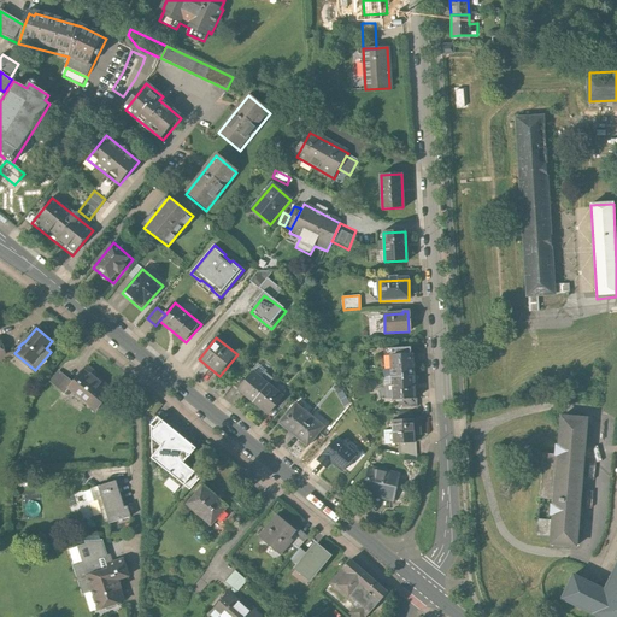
[(391,354),(392,377),(413,376),(412,353),(391,354)]
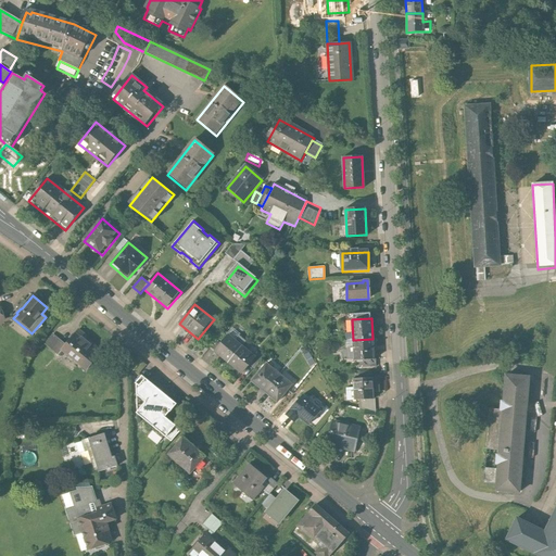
[(102,352),(77,332),(66,346),(62,351),(87,370),(102,352)]
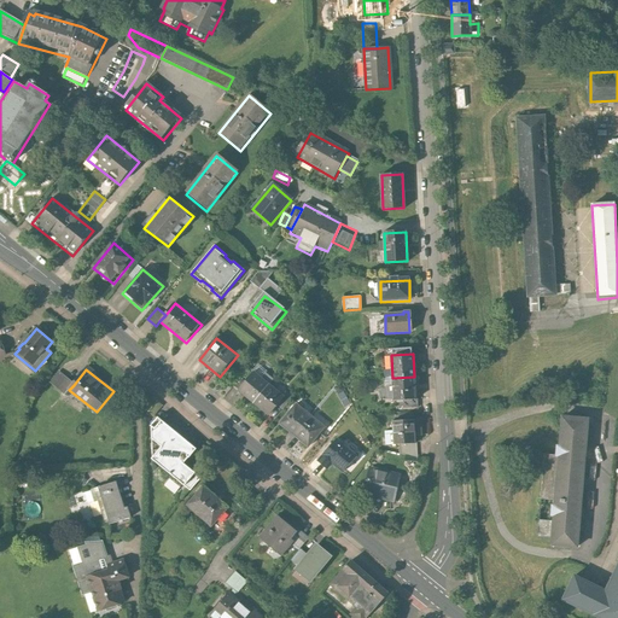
[(269,384),(252,372),(237,391),(254,404),(269,384)]
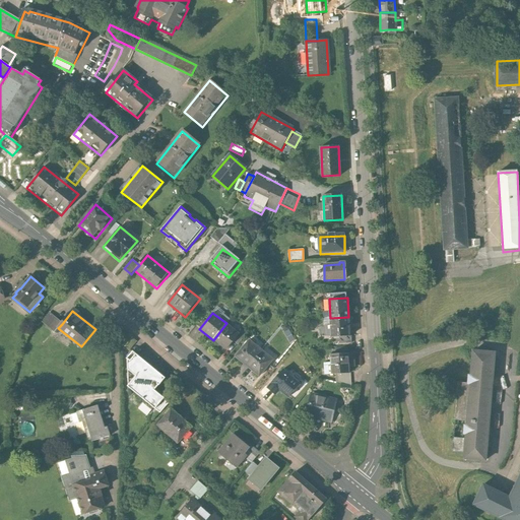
[(58,328),(62,324),(50,314),(42,322),(54,332),(58,328)]
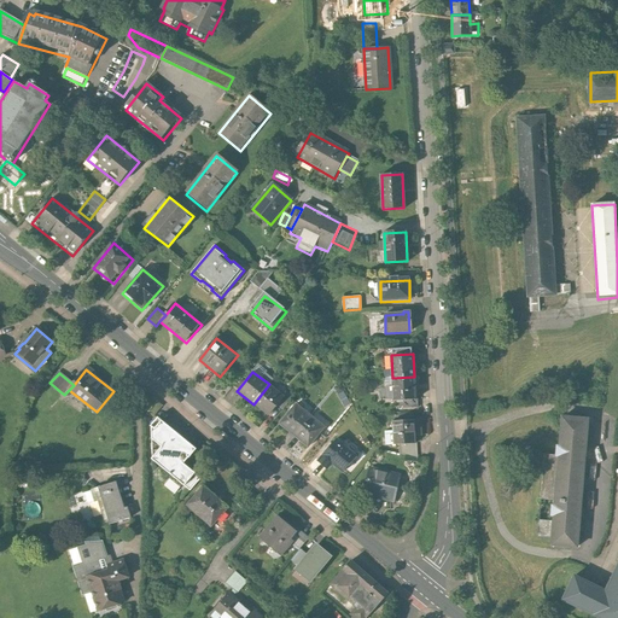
[(392,378),(394,400),(415,398),(414,377),(392,378)]
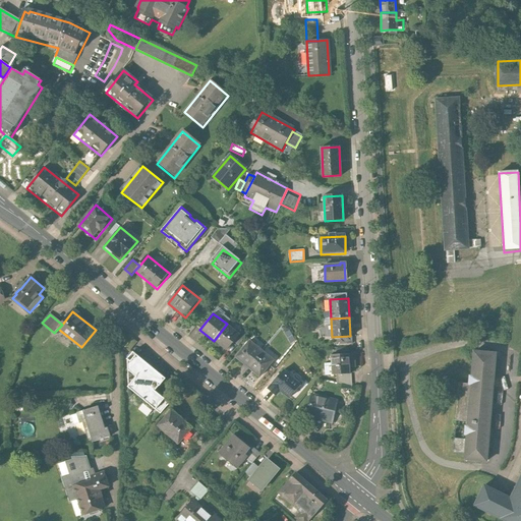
[(240,335),(227,324),(214,341),(227,352),(240,335)]
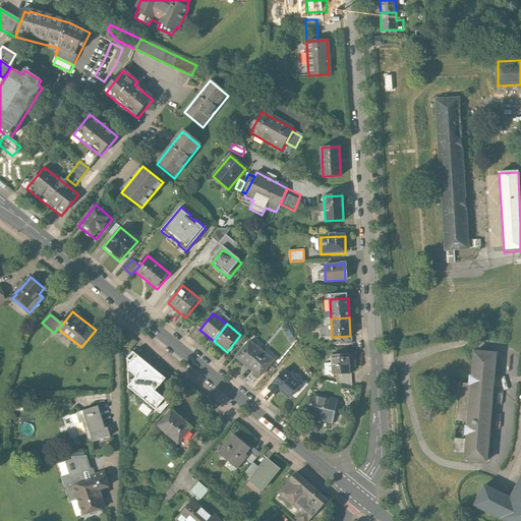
[(261,350),(248,340),(234,359),(246,368),(261,350)]
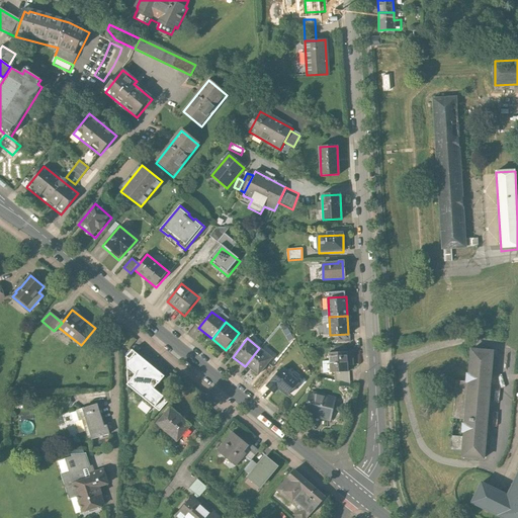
[(272,358),(259,348),(245,366),(257,376),(272,358)]
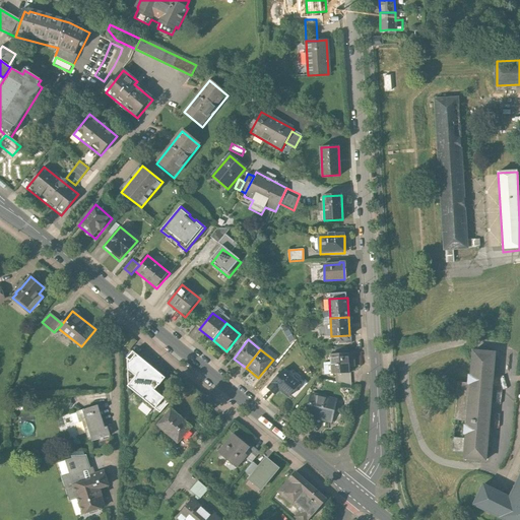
[(166,379),(133,351),(127,359),(128,387),(161,414),(169,403),(155,391),(166,379)]
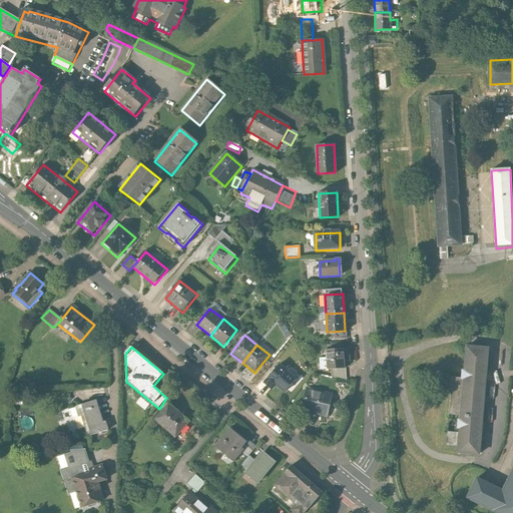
[(331,350),(327,350),(328,371),(332,371),(346,370),(346,349),(343,349),(331,350)]
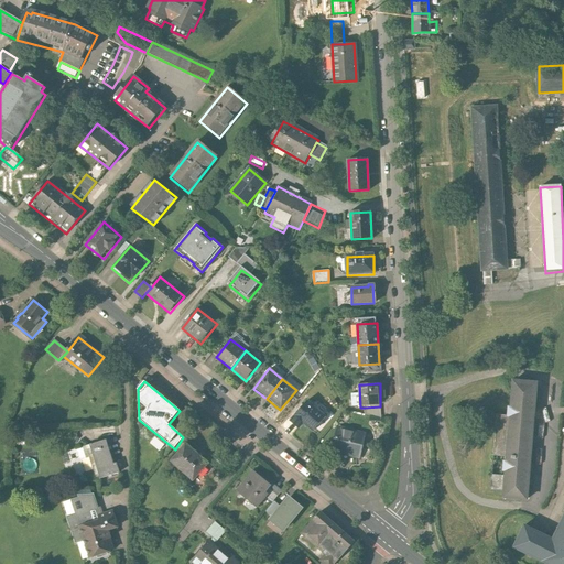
[(300,429),(303,424),(314,433),(327,418),(306,401),(290,421),(300,429)]
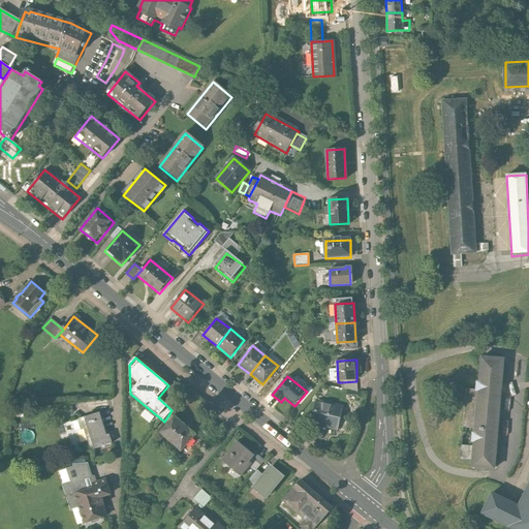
[(356,392),(356,381),(342,382),(342,389),(356,392)]
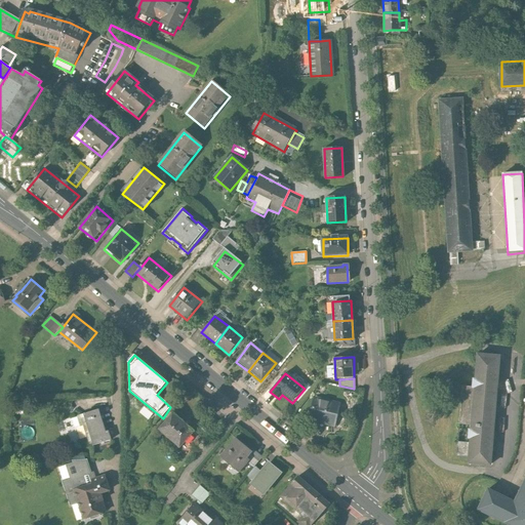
[(340,402),(314,397),(309,422),(335,428),(340,402)]
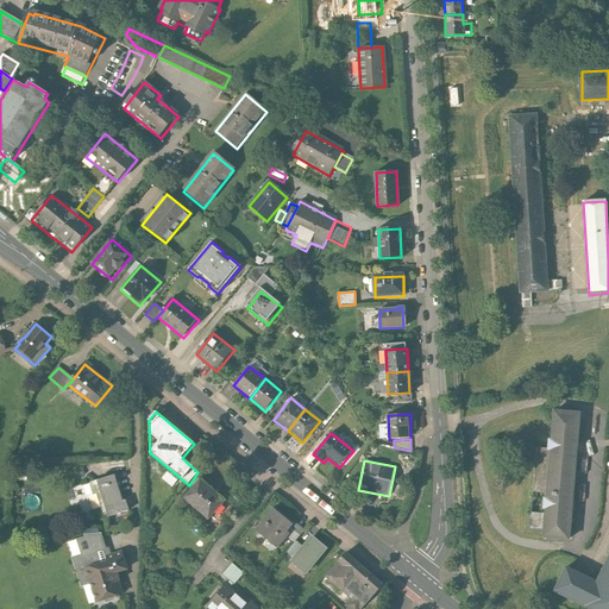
[(114,476),(90,484),(93,495),(98,494),(105,518),(130,510),(126,501),(123,502),(114,476)]
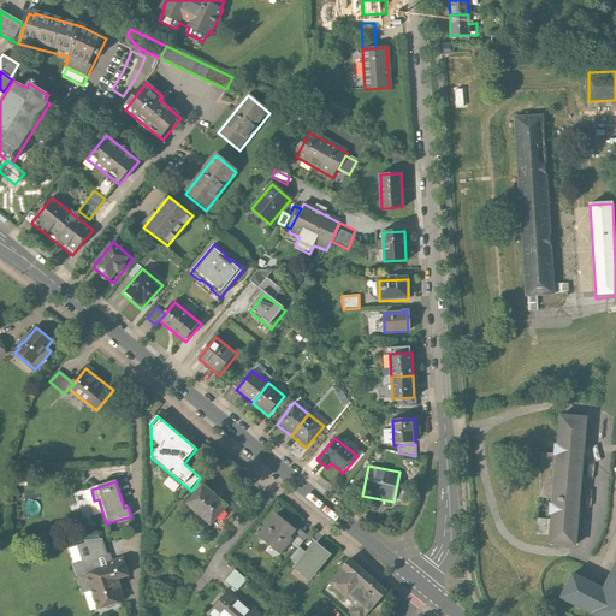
[(227,507),(203,485),(187,505),(211,526),(227,507)]
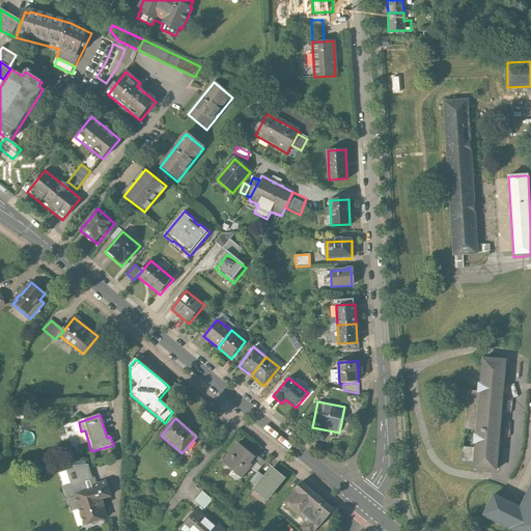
[(20,425),(21,446),(37,446),(36,424),(20,425)]
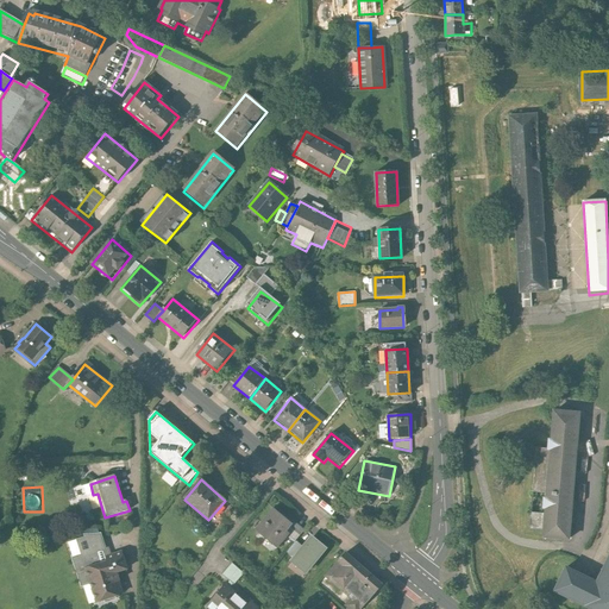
[(299,521),(275,502),(256,525),(281,544),(299,521)]
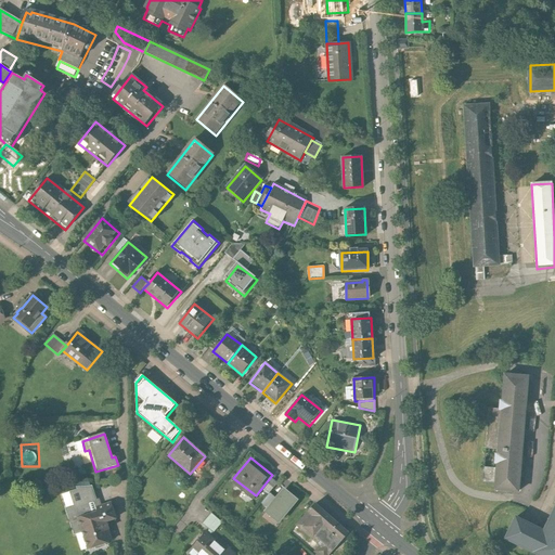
[(300,495),(285,483),(265,507),(280,520),(300,495)]
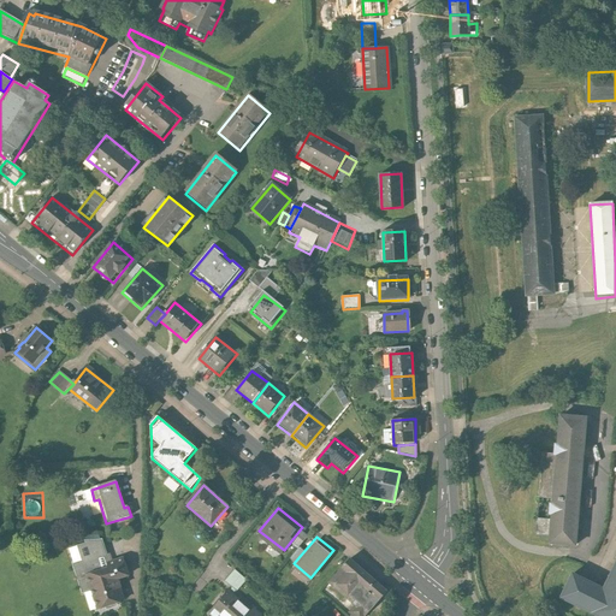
[(93,588),(99,608),(123,600),(116,579),(129,575),(123,558),(110,563),(101,540),(84,540),(87,545),(78,548),(83,562),(76,566),(84,591),(93,588)]
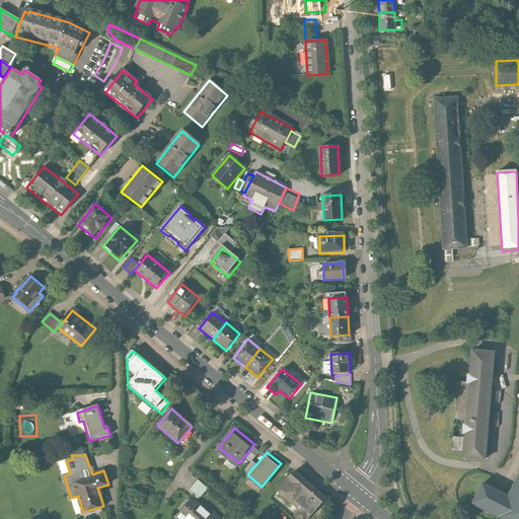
[(305,518),(326,494),(295,466),(272,495),(300,518),(305,518)]
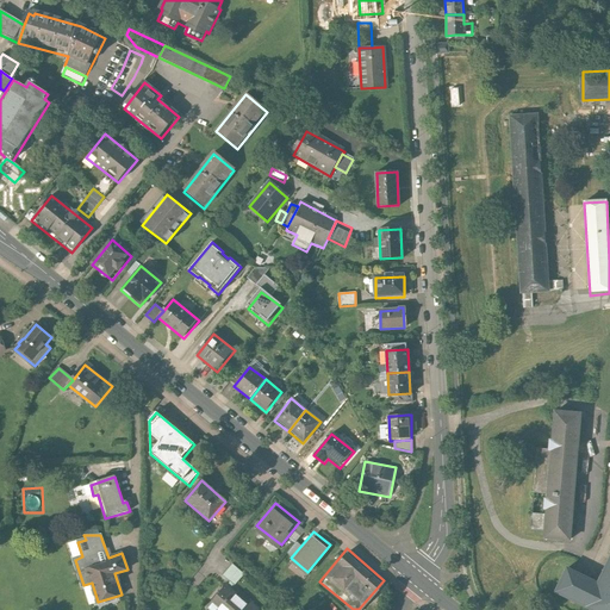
[(554,602),(571,609),(609,609),(609,558),(597,587),(565,576),(554,602)]
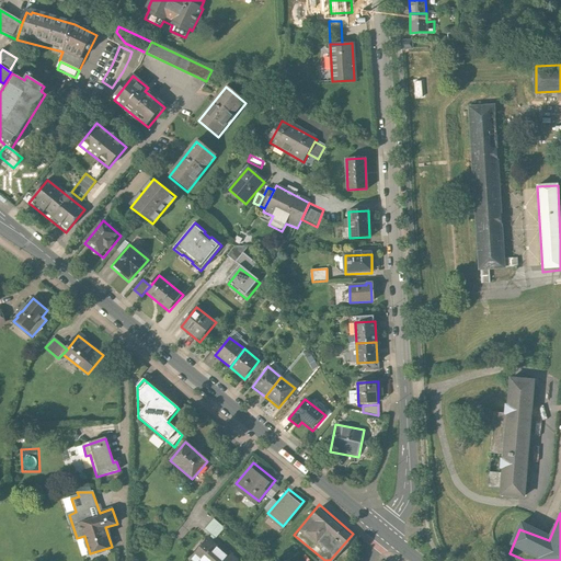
[(205,528),(217,537),(226,526),(214,517),(205,528)]
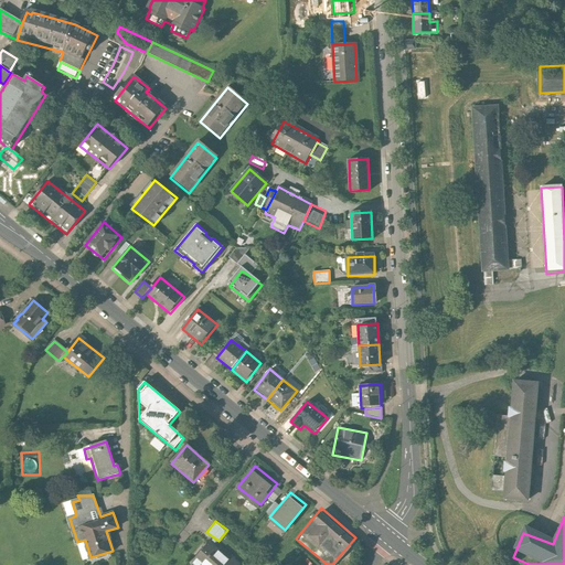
[(240,564),(242,563),(210,536),(189,562),(192,564),(240,564)]
